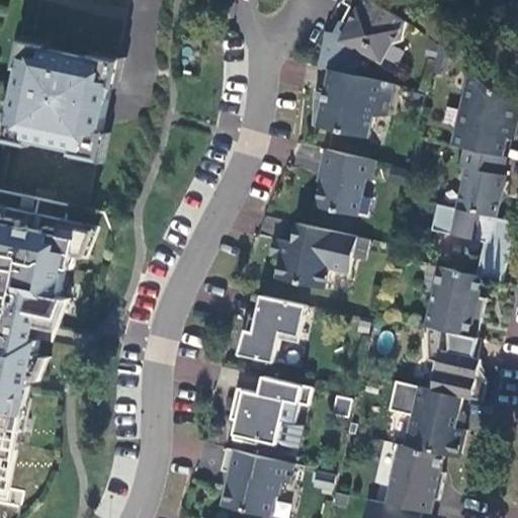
[(405,24),(369,0),(343,0),(342,4),(348,8),(340,22),(347,27),(337,47),(356,57),(363,55),(376,63),(382,61),(390,47),(400,44),(405,24)]
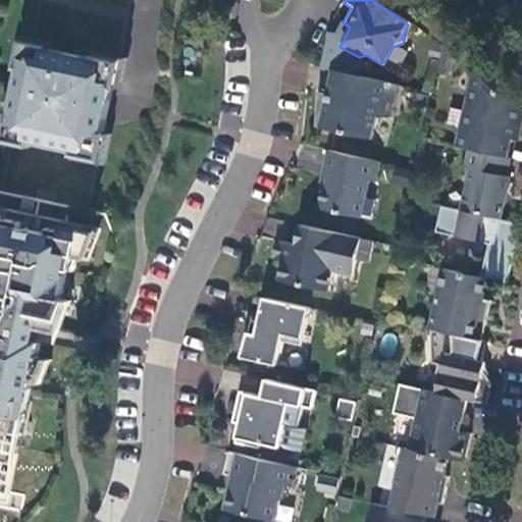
[(13,137),(80,151),(99,60),(33,47),(28,50),(10,132),(13,137)]
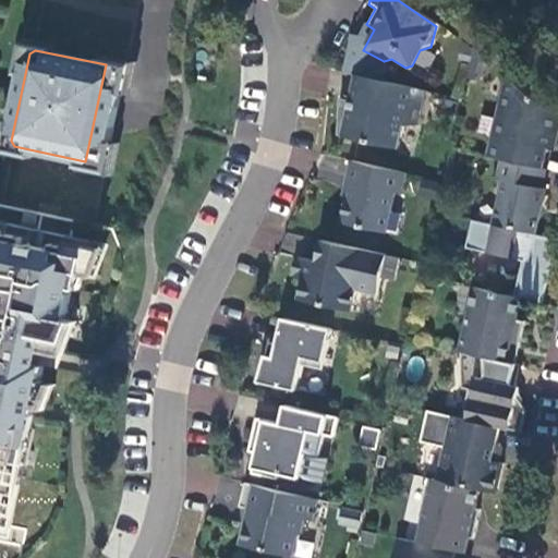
[(422,93),(352,76),(347,102),(336,100),(336,132),(395,150),(401,128),(414,128),(422,93)]
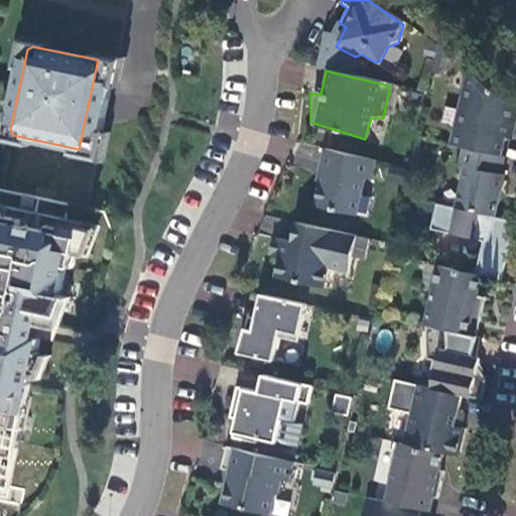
[(515,121),(515,109),(473,77),(462,92),(448,145),(461,148),(501,157),(504,145),(506,139),(512,140),(515,121)]
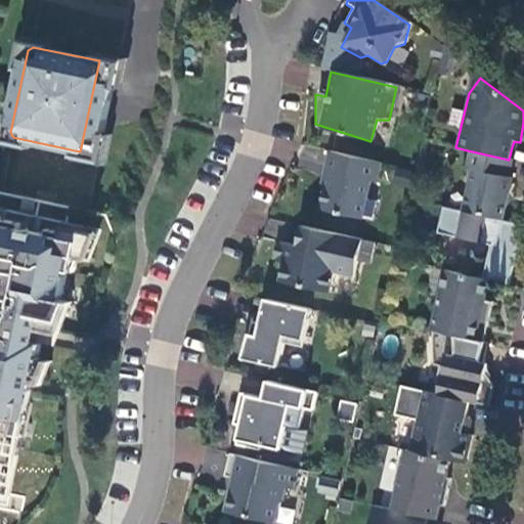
[(509,160),(468,150),(464,170),(470,171),(462,212),(503,221),(515,200),(512,179),(508,178),(512,161),(509,160)]
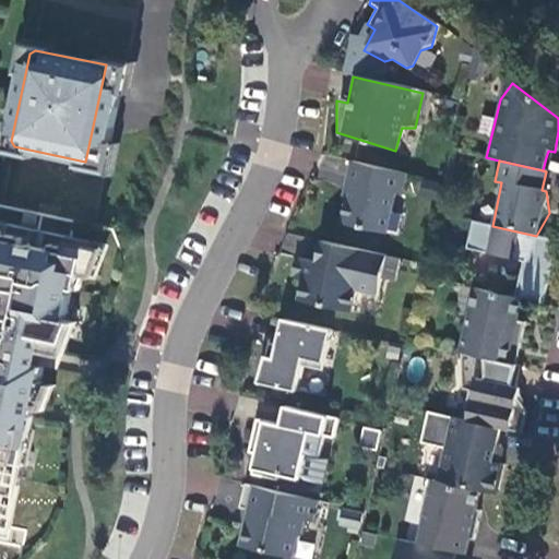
[(404,176),(351,163),(346,183),(349,185),(340,225),(383,235),(392,194),(399,195),(404,176)]
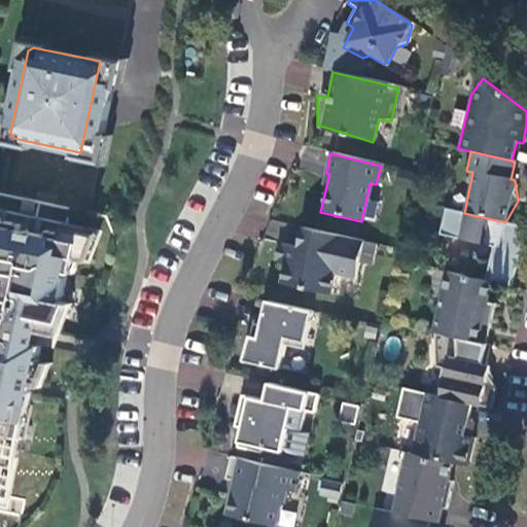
[(464,213),(444,209),(437,235),(491,247),(484,281),(488,282),(511,286),(524,226),(505,222),(464,213)]
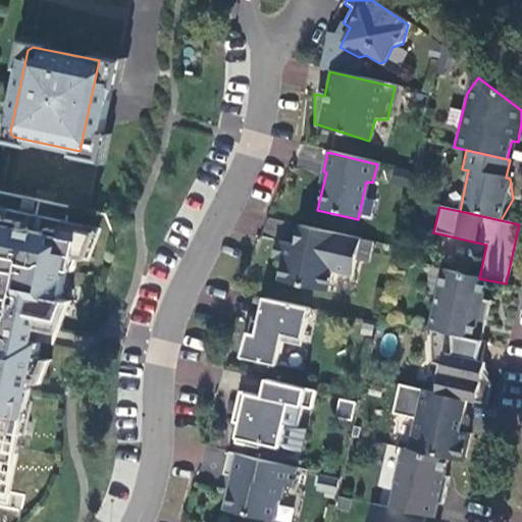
[(0,491),(7,493),(20,433),(13,432),(19,403),(27,404),(40,343),(35,342),(38,327),(56,331),(68,302),(61,300),(66,271),(73,272),(87,238),(46,228),(45,233),(19,228),(20,223),(0,218),(0,491)]
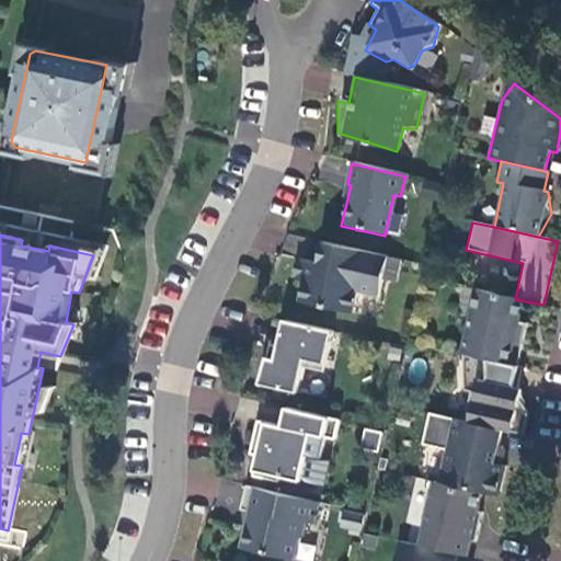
[(386,258),(319,242),(315,264),(294,260),(289,279),(301,282),(296,302),(350,315),(355,292),(377,297),(386,258)]
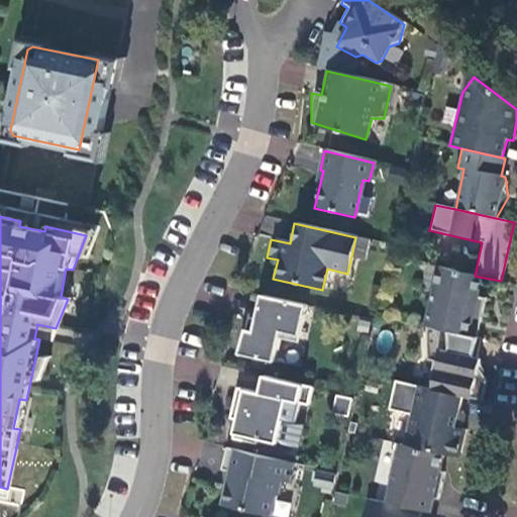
[(475,276),(437,268),(424,326),(474,337),(482,298),(474,296),(479,277),(475,276)]
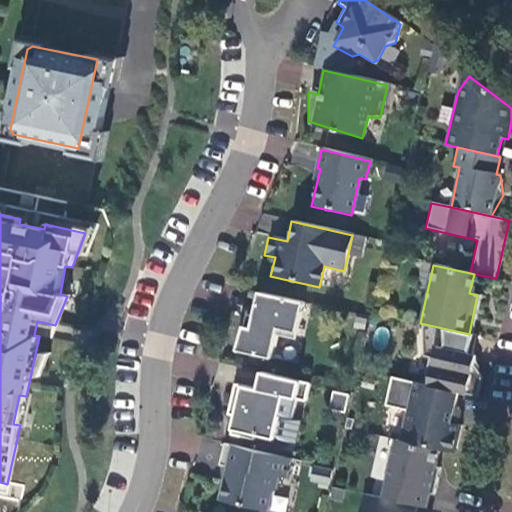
[(303,304),(258,293),(253,317),(246,315),(235,351),(271,359),(276,336),(295,340),(303,304)]
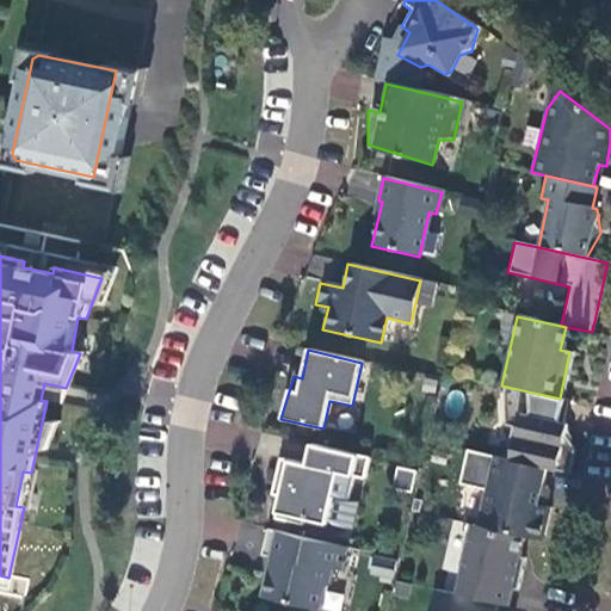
[(560,399),(501,386),(504,425),(511,427),(505,458),(544,468),(569,473),(575,449),(562,433),(563,429),(560,423),(565,400),(560,399)]
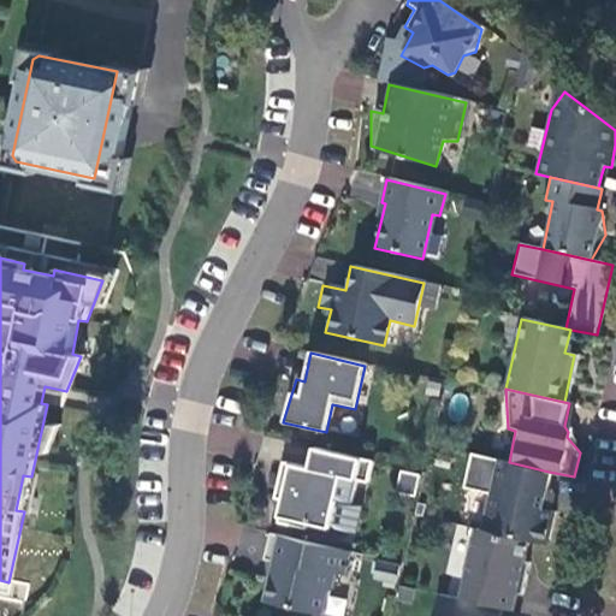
[(280,501),(276,523),(303,529),(306,523),(329,529),(335,501),(350,503),(355,480),(366,483),(371,462),(312,448),(307,468),(280,462),(272,499),(280,501)]
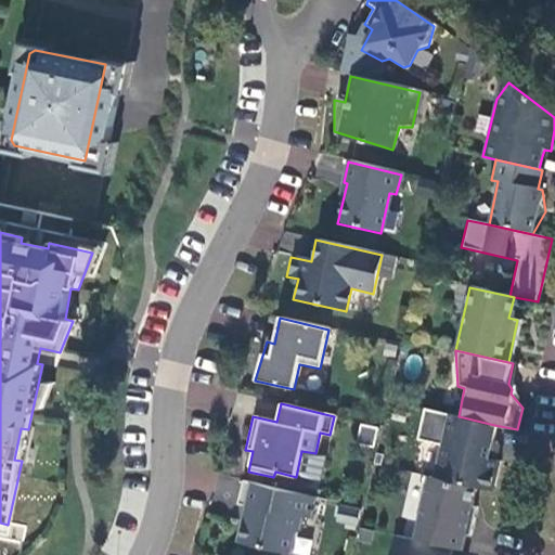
[(459,416),(423,409),(416,440),(440,446),(434,478),(476,487),(491,491),(498,461),(493,460),(497,444),(491,443),(494,425),(459,416)]
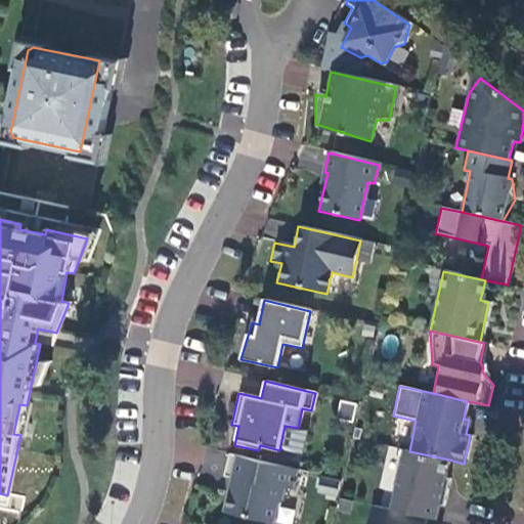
[(409,451),(404,450),(390,509),(426,517),(436,519),(439,506),(444,507),(450,479),(445,478),(449,460),(409,451)]
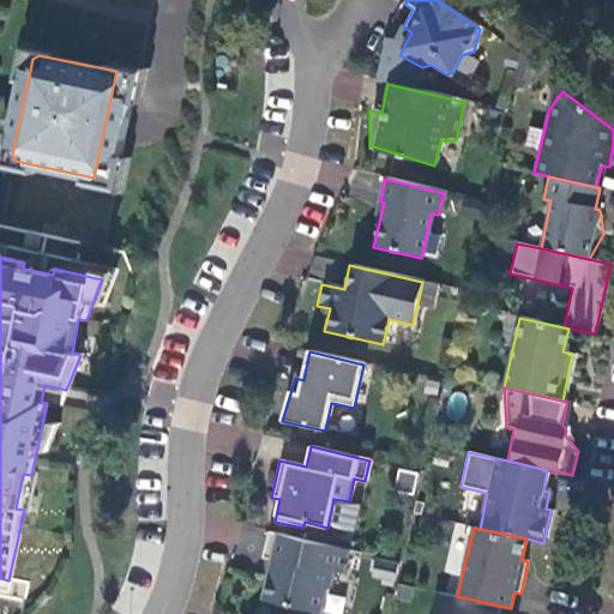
[(348,549),(268,531),(262,558),(269,559),(259,600),(314,613),(318,613),(324,593),(329,589),(332,573),(341,576),(348,549)]
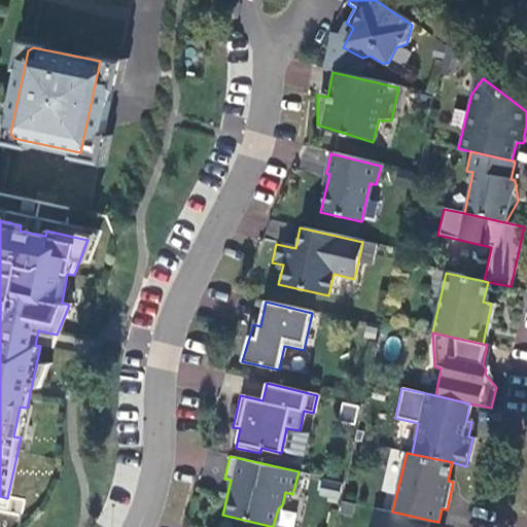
[(392,512),(375,508),(370,526),(426,526),(428,520),(392,512)]
